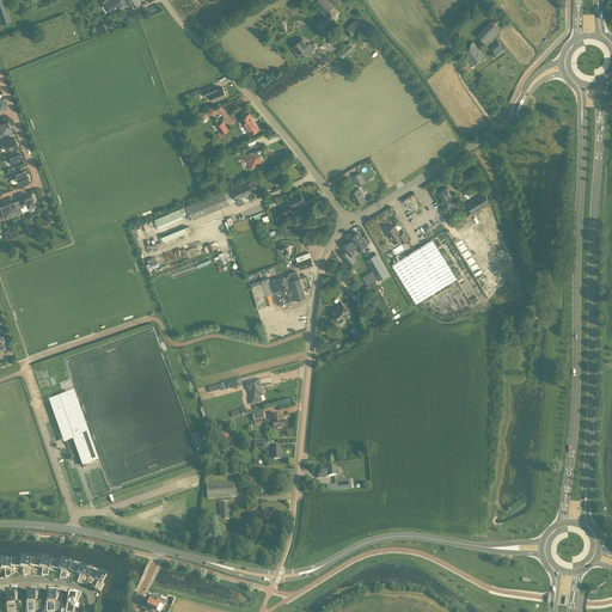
[(4,0),(0,0),(0,20),(1,24),(11,20),(4,0)]
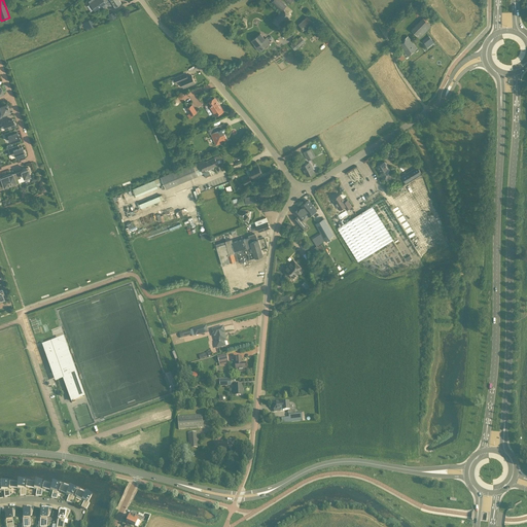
[(112,2),(115,0),(91,0),(89,1),(91,4),(89,5),(92,10),(94,9),(95,10),(102,5),(103,7),(107,4),(108,5),(109,5),(112,2)]
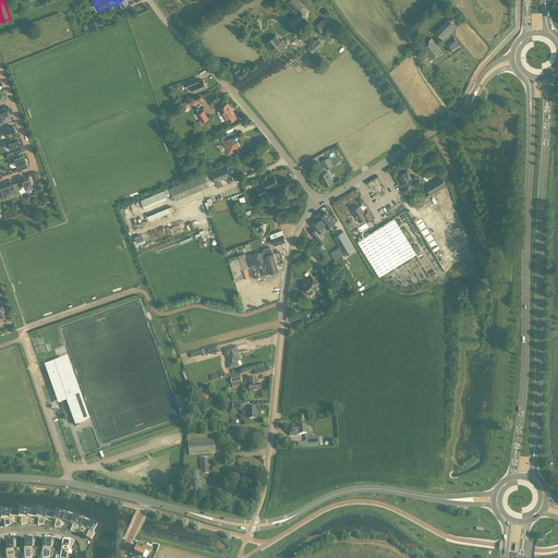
[(296,12),(288,22),(295,28),(296,29),(302,23),(307,16),(300,9),(303,5),(296,0),(286,0),(287,1),(298,10),(296,12)]
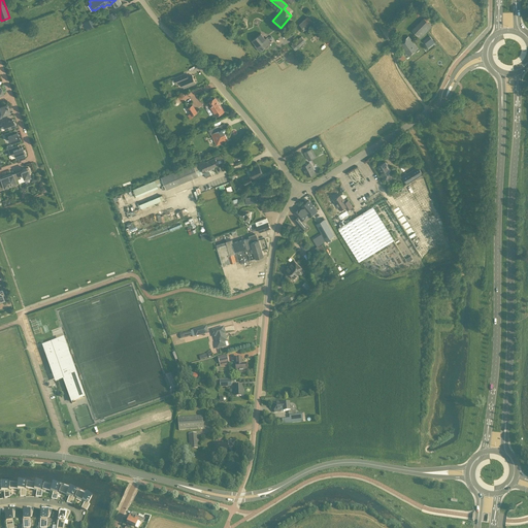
[(117,18),(114,11),(108,14),(110,20),(117,18)]
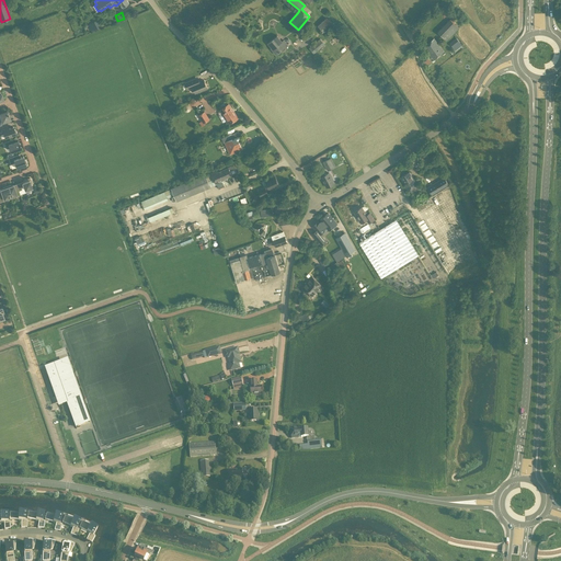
[(327,18),(317,25),(325,34),(334,25),(327,18)]
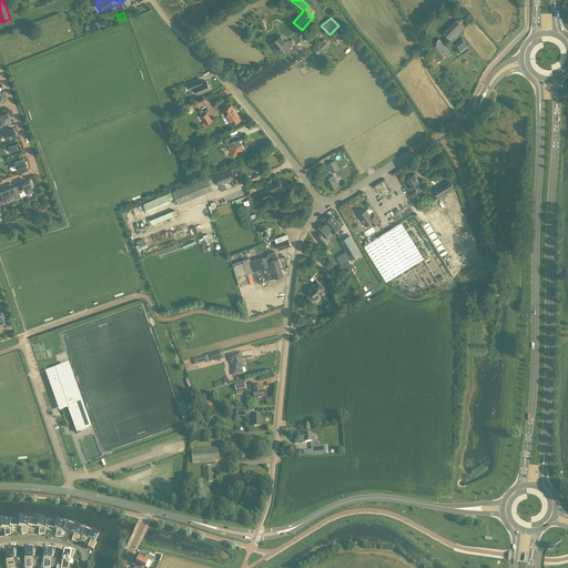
[(427,28),(435,21),(432,18),(425,24),(427,28)]
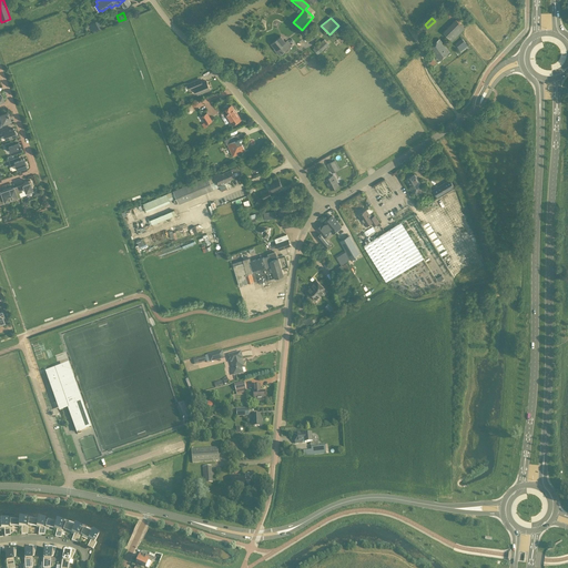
[(465,27),(456,18),(443,31),(452,40),(465,27)]
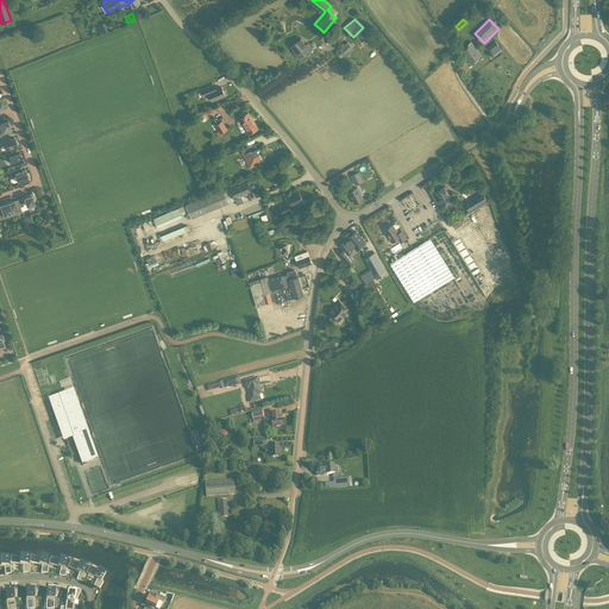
[(101,31),(102,33),(111,29),(107,20),(99,25),(100,29),(98,30),(100,32),(101,31)]
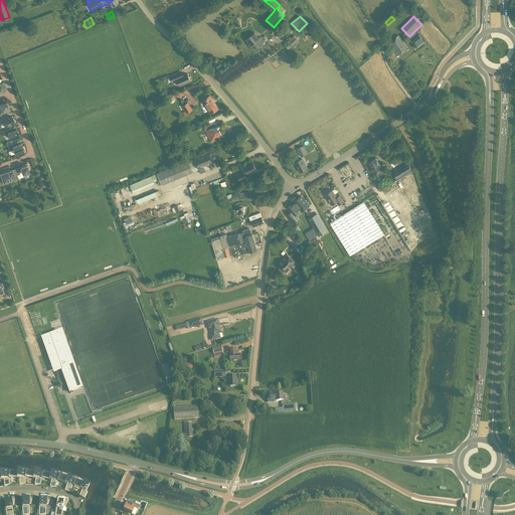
[(307,24),(299,32),(301,36),(308,30),(307,30),(310,27),(307,24)]
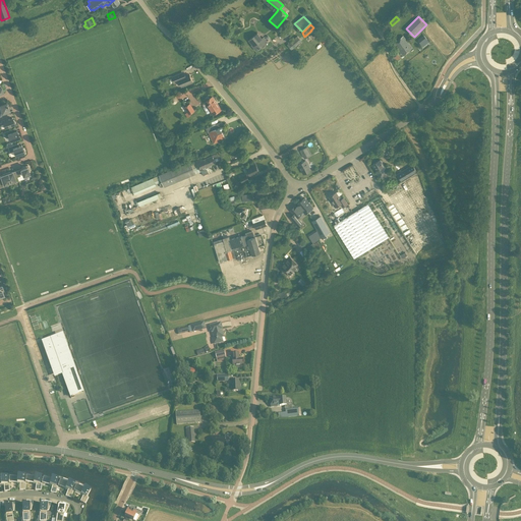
[(282,34),(286,38),(289,35),(291,32),(289,30),(291,27),(288,25),(282,34)]
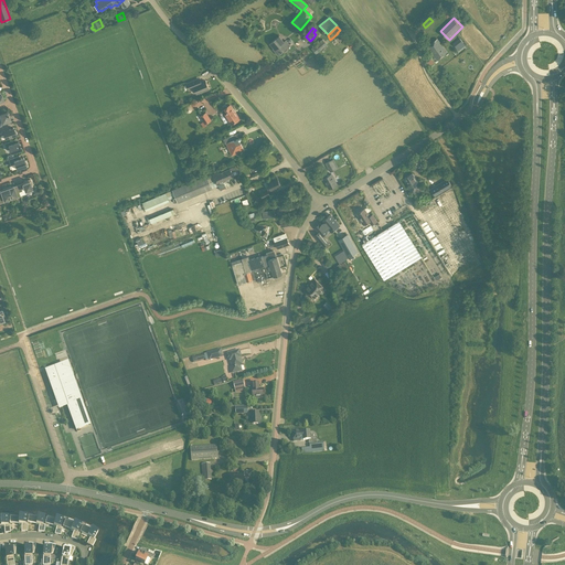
[(289,45),(286,41),(285,41),(279,35),(269,43),(275,50),(274,50),(278,55),(289,45)]
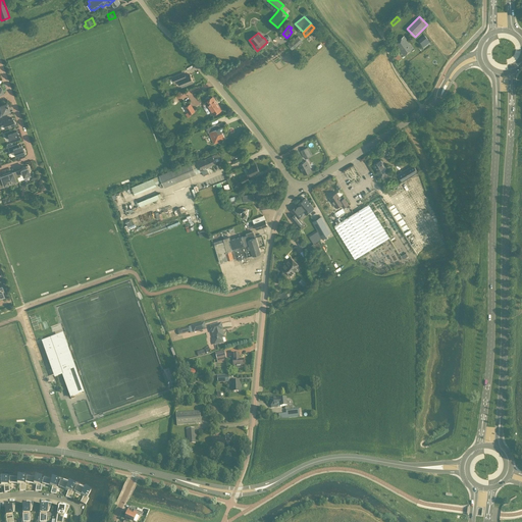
[(294,39),(290,43),(291,45),(289,47),(292,50),(303,41),(298,36),(294,39)]
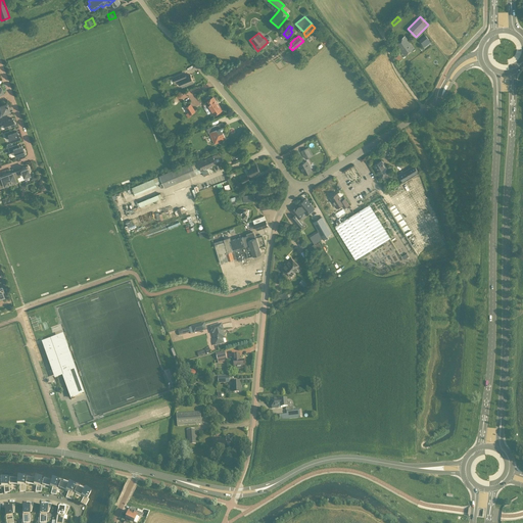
[(395,44),(405,55),(414,48),(405,36),(395,44)]
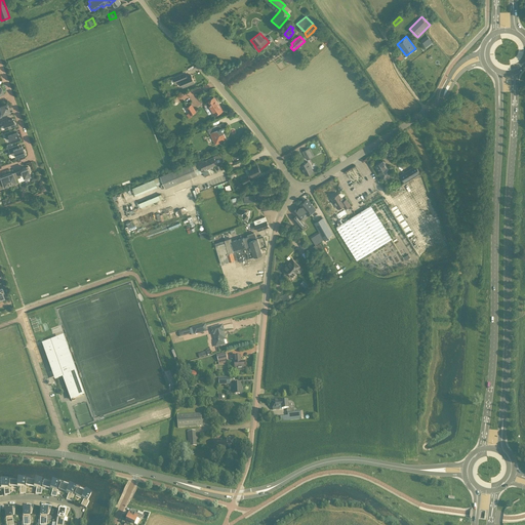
[(180,81),(183,87),(194,83),(191,75),(182,78),(180,75),(173,78),(176,83),(180,81)]
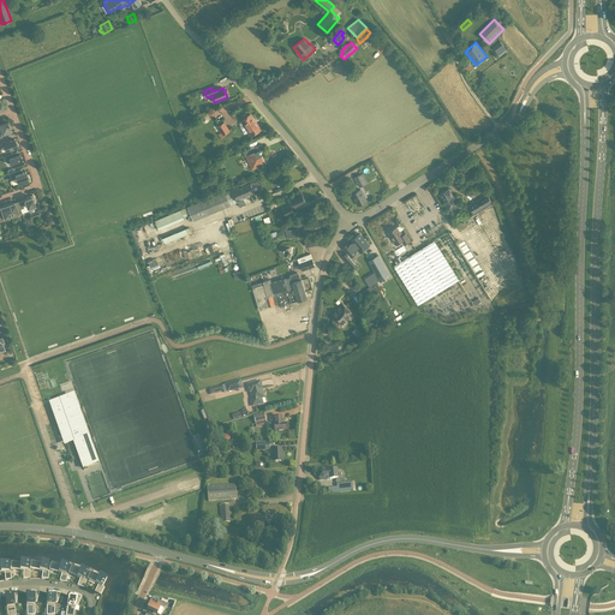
[(251,136),(262,130),(251,114),(240,120),(242,121),(250,135),(251,136)]
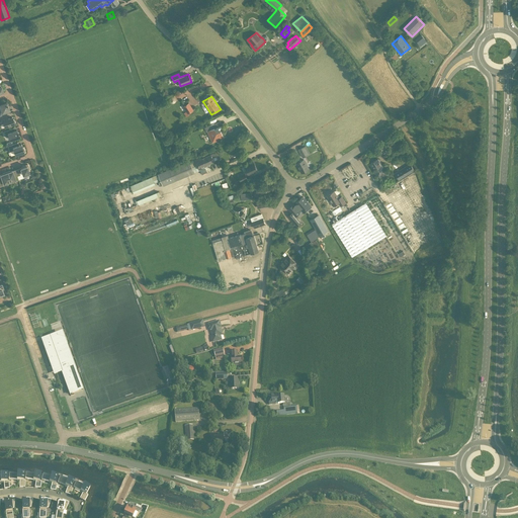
[(0,115),(7,113),(6,110),(9,109),(7,103),(7,104),(6,102),(5,102),(1,103),(0,103),(0,115)]
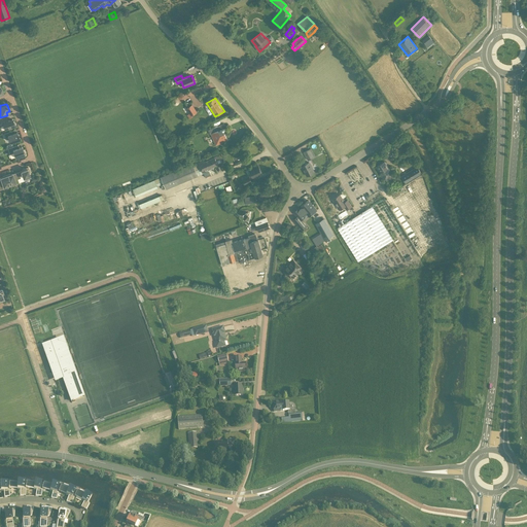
[(189,118),(192,116),(191,115),(196,112),(191,105),(185,108),(189,113),(187,114),(189,118)]
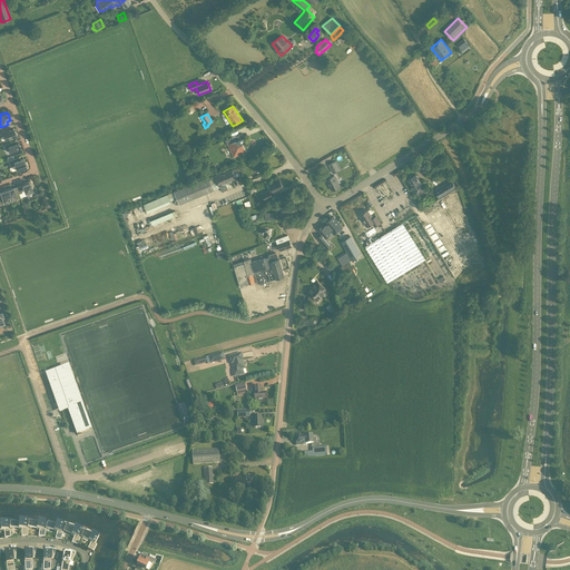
[(13,138),(17,137),(17,136),(16,133),(15,133),(13,128),(9,130),(8,127),(0,129),(0,133),(1,136),(3,135),(6,139),(12,137),(13,138)]
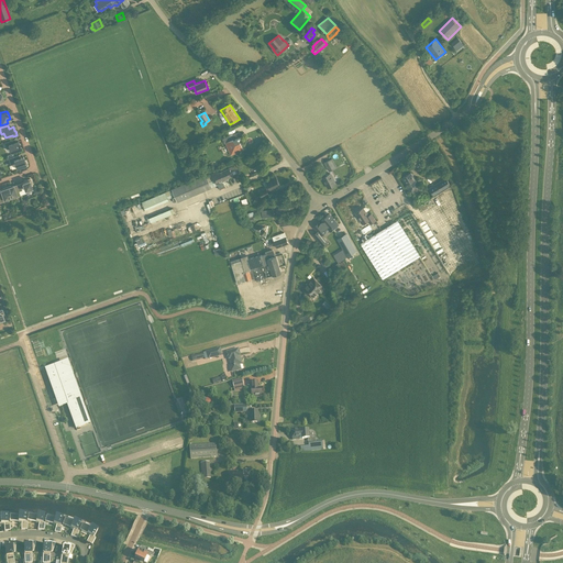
[(239,138),(238,138),(234,139),(233,134),(224,138),(222,139),(224,144),(225,143),(228,147),(229,147),(231,154),(234,153),(234,154),(243,150),(239,141),(240,140),(240,139),(240,138),(239,138)]
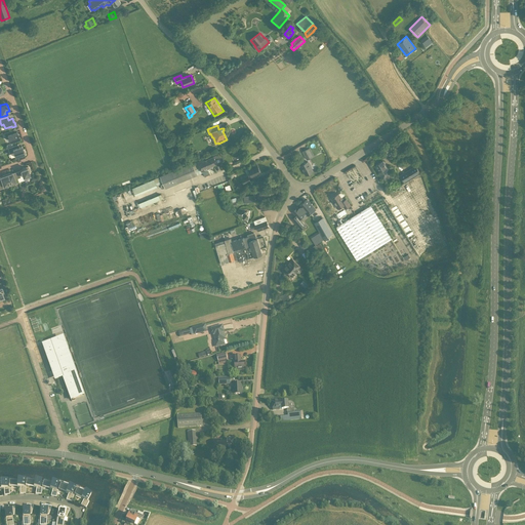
[(8,137),(10,140),(18,137),(16,131),(11,133),(10,130),(4,132),(6,137),(8,137)]
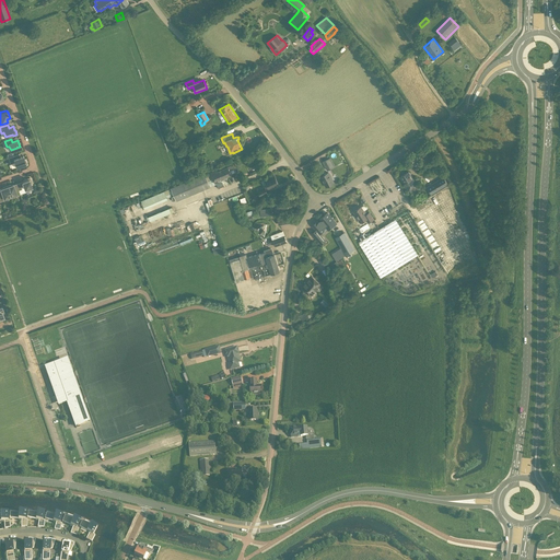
[(23,155),(21,156),(20,153),(8,158),(10,164),(14,162),(16,166),(21,164),(22,166),(27,164),(25,159),(24,159),(23,155)]
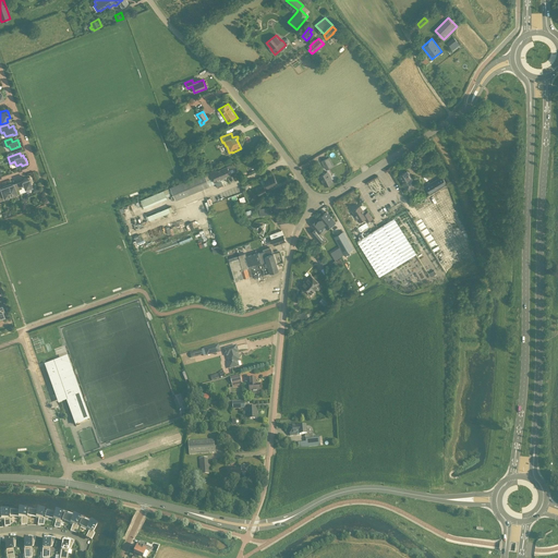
[(334,166),(329,157),(326,158),(320,161),(326,170),(330,168),(334,166)]
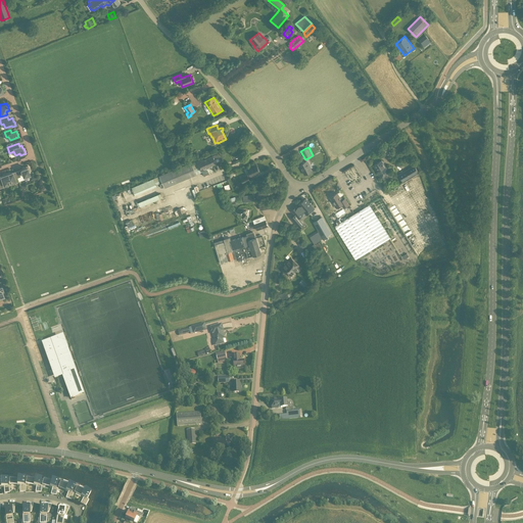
[(193,160),(196,168),(199,167),(200,171),(201,170),(204,176),(209,174),(206,168),(207,168),(207,167),(216,162),(212,155),(204,159),(204,158),(197,161),(196,159),(193,160)]
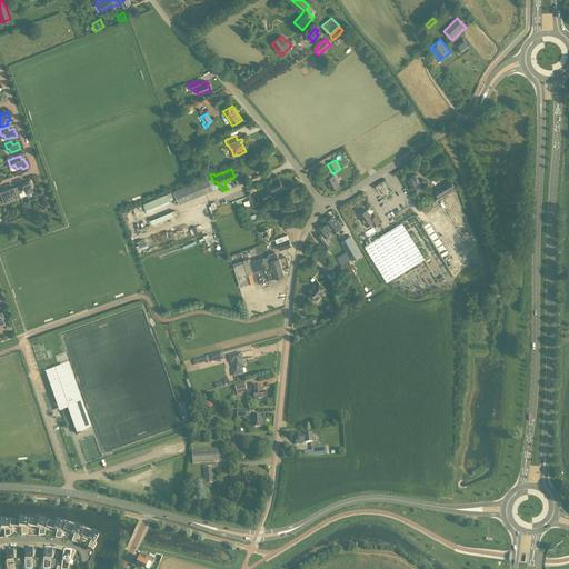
[(170,202),(170,200),(173,199),(173,197),(176,196),(179,205),(207,193),(213,190),(211,183),(213,182),(210,175),(208,176),(197,181),(191,183),(173,191),(143,205),(147,213),(170,202)]
